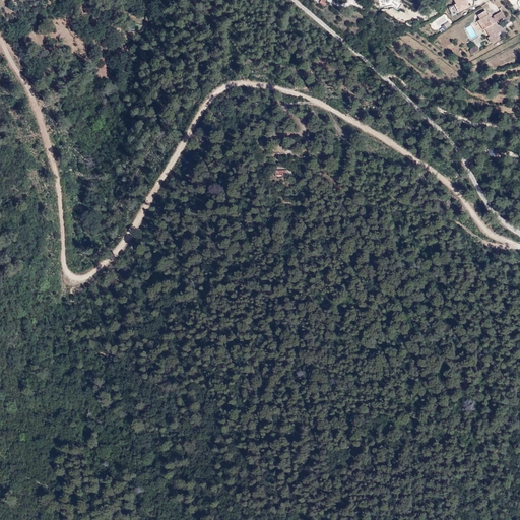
[(458,11),(468,6),(465,0),(455,0),(457,4),(455,4),(458,11)]
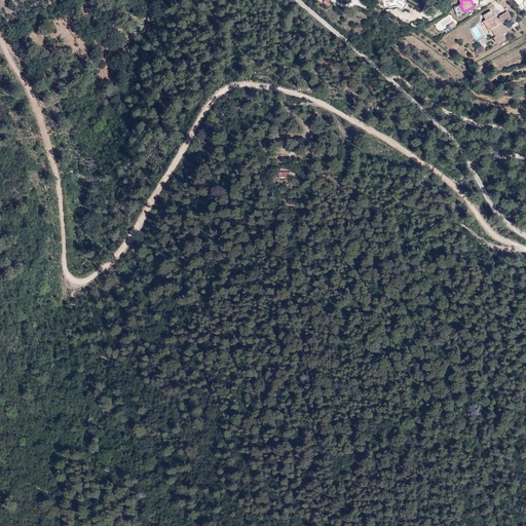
[(506,33),(500,24),(498,20),(495,14),(493,15),(491,11),(484,15),(486,20),(489,25),(491,29),(496,37),(494,38),(497,43),(505,38),(503,34),(506,33)]
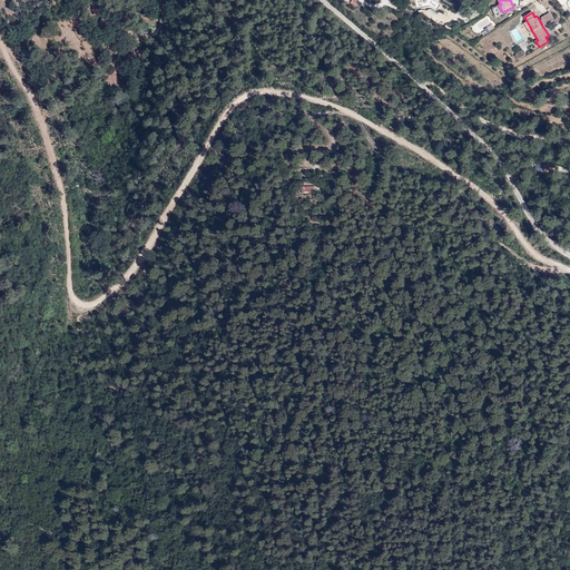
[(546,25),(554,19),(550,12),(541,18),(542,19),(546,23),(546,25)]
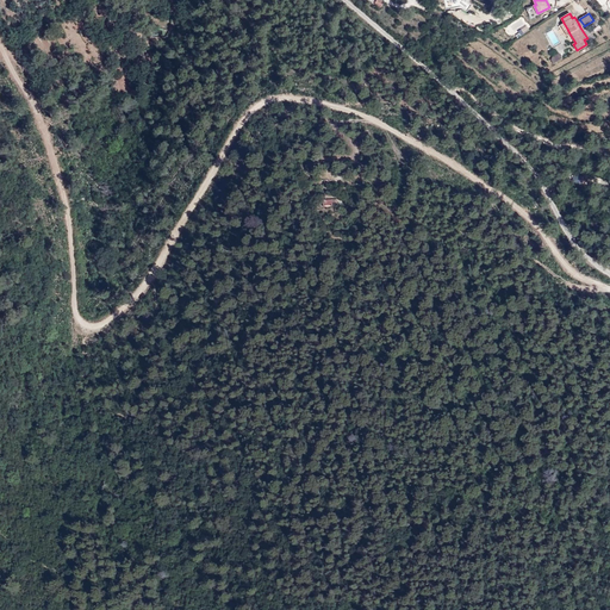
[(117,30),(110,19),(105,23),(112,33),(117,30)]
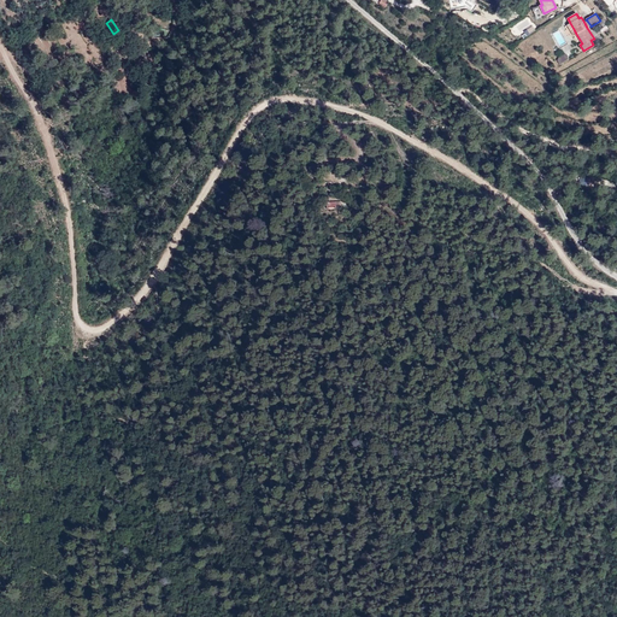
[(557,60),(559,65),(569,59),(565,54),(558,58),(558,59),(557,60)]
